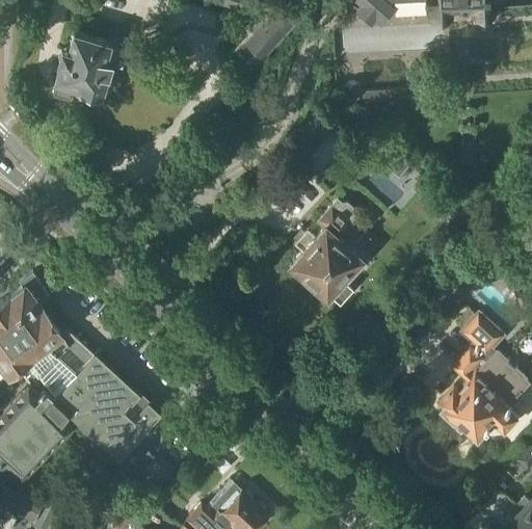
[(262,58),(293,23),(277,8),(261,0),(204,0),(204,1),(245,14),(245,17),(245,19),(246,22),(249,28),(250,31),(253,33),(255,35),(246,45),(262,58)]
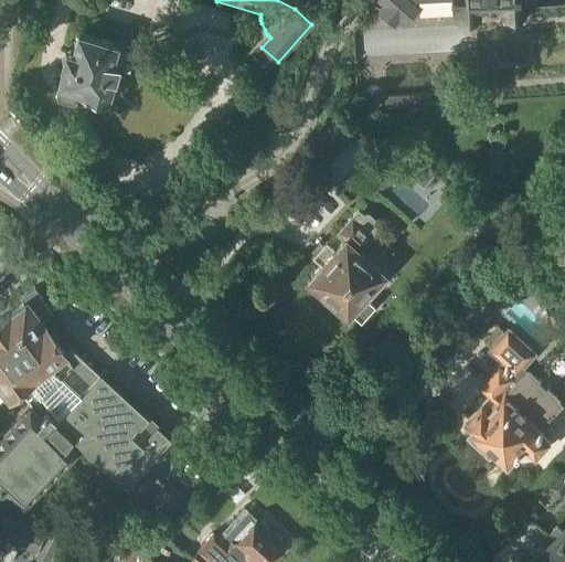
[(374,8),(365,18),(381,31),(390,21),(395,25),(416,0),(444,0),(446,13),(471,12),(471,18),(493,16),(493,22),(514,21),(514,9),(518,9),(516,0),(370,0),(369,2),(374,8)]
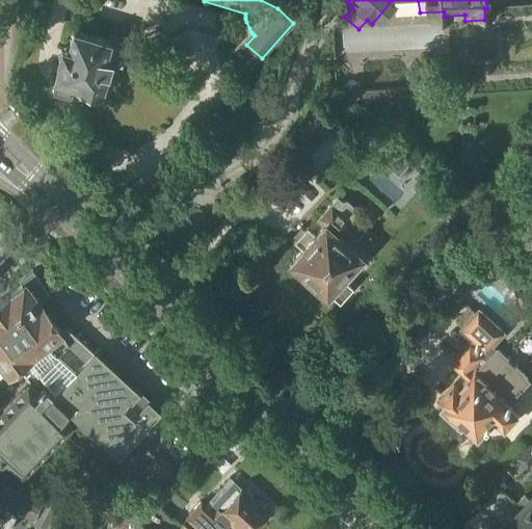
[(126,52),(108,47),(108,45),(73,34),(69,51),(61,49),(58,62),(60,62),(54,84),(56,85),(53,97),(70,102),(74,88),(78,89),(78,90),(101,98),(109,65),(122,69),(126,52)]
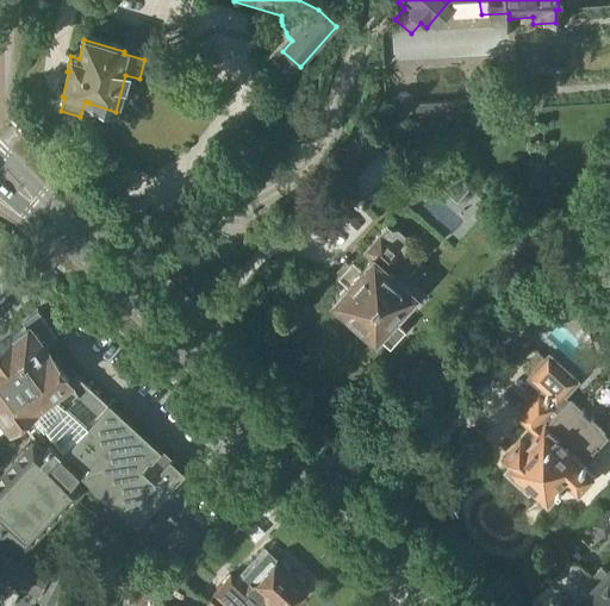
[(470,99),(471,106),(477,112),(484,111),(489,105),(489,98),(483,93),(475,93),(470,99)]
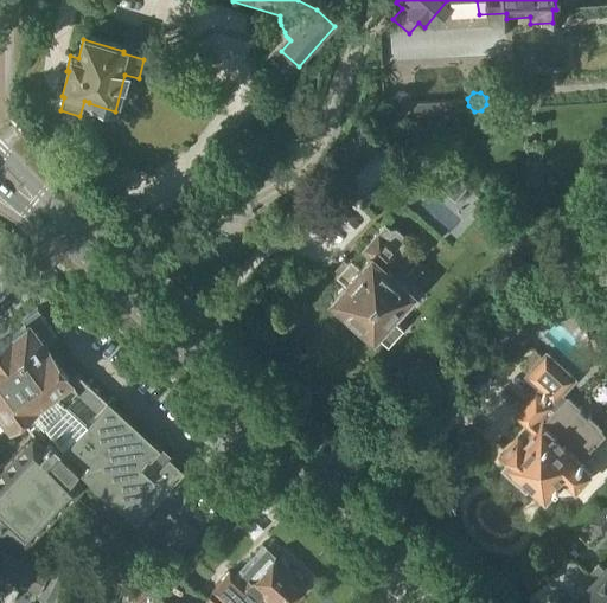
[(410,101),(404,96),(397,96),(391,102),(393,110),(398,116),(406,115),(411,109),(410,101)]
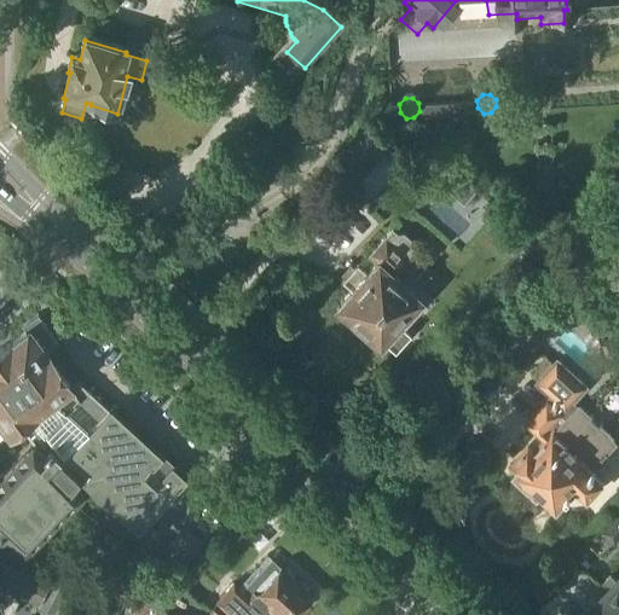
[(421,117),(470,114),(470,106),(420,109),(421,117)]
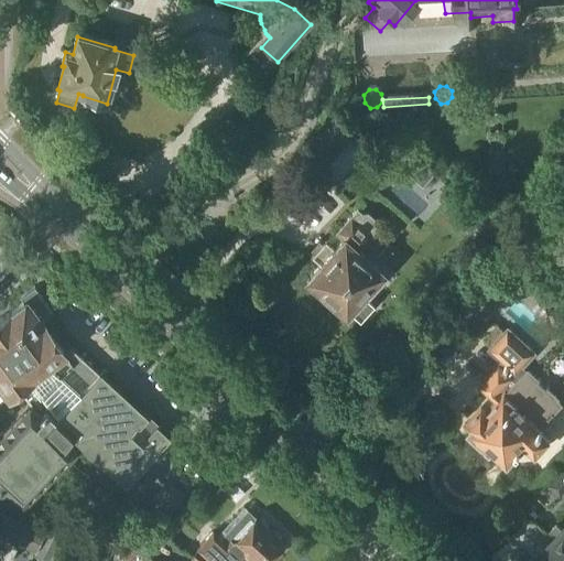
[(418,160),(411,154),(403,163),(410,169),(418,160)]
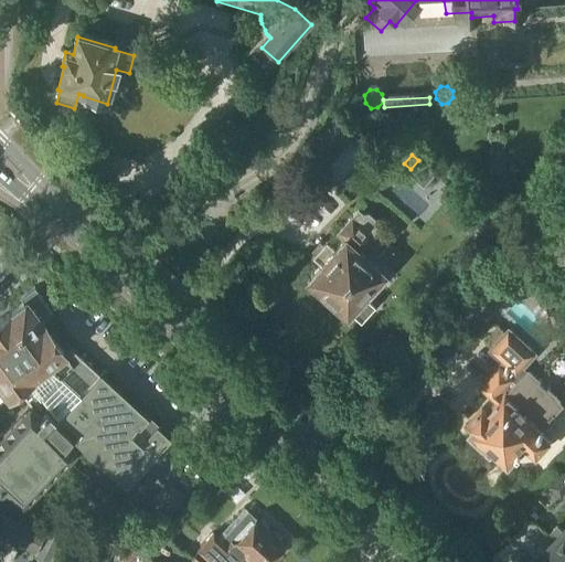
[(351,219),(336,235),(343,243),(333,254),(324,246),(311,261),(320,268),(308,283),(311,285),(311,289),(318,296),(322,295),(331,304),(331,308),(339,315),(342,314),(347,317),(349,315),(360,325),(374,310),(363,299),(383,276),(360,254),(379,233),(373,229),(373,223),(366,216),(359,216),(355,213),(351,219)]
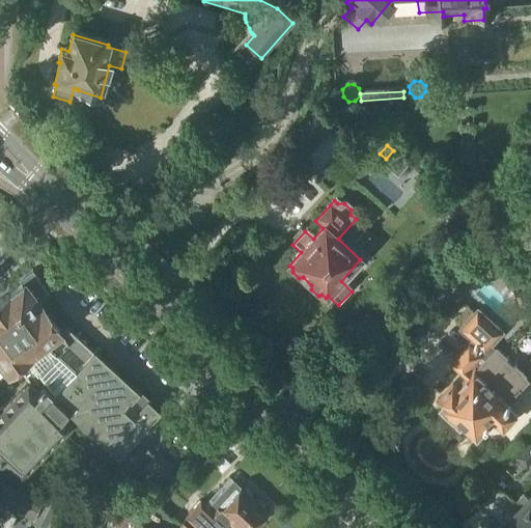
[(150,423),(157,427),(164,419),(66,329),(60,334),(39,306),(50,298),(32,274),(21,282),(24,287),(0,304),(0,371),(3,376),(17,365),(28,382),(0,413),(0,462),(19,479),(70,423),(64,418),(70,411),(120,456),(141,434),(142,433),(150,423)]
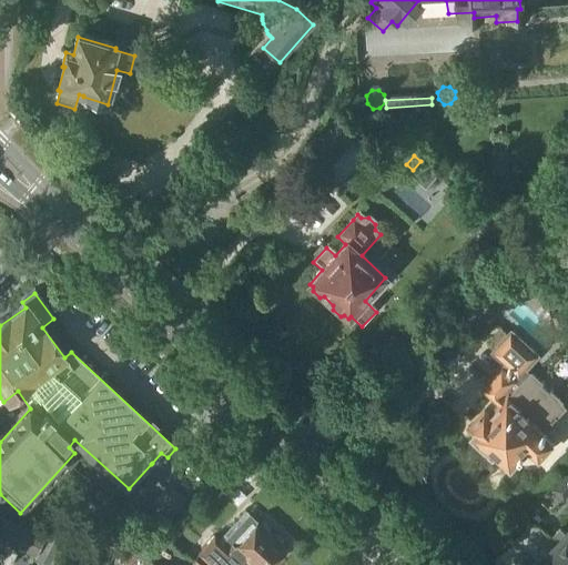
[(485,298),(473,311),(489,325),(501,312),(485,298)]
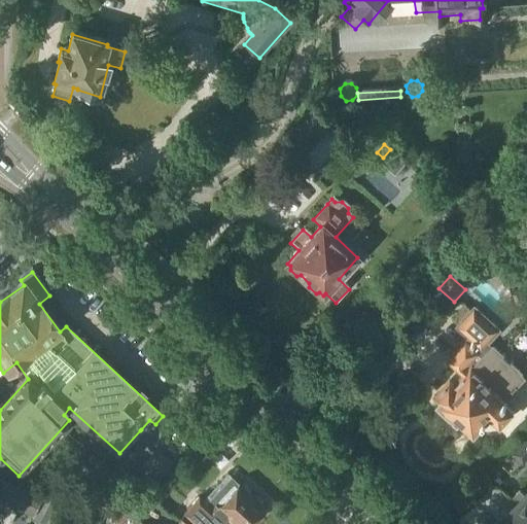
[(502,358),(488,345),(489,344),(491,341),(499,333),(475,311),(459,327),(456,330),(467,341),(449,361),(460,374),(465,378),(457,388),(452,383),(436,398),(436,399),(442,405),(440,407),(452,419),(449,425),(460,437),(470,430),(476,435),(483,427),(484,428),(488,424),(487,423),(492,418),(494,420),(495,420),(503,427),(515,415),(506,408),(507,407),(508,405),(505,402),(506,400),(522,384),(526,380),(512,368),(513,367),(503,357),(502,358)]
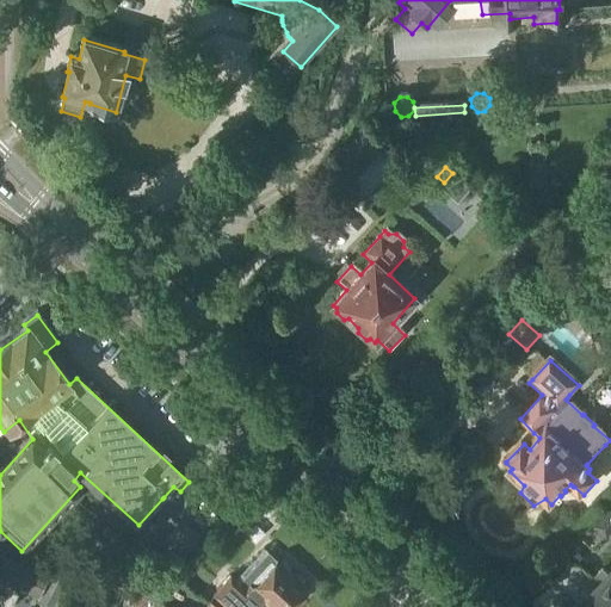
[(170,503),(180,491),(173,487),(164,497),(170,503)]
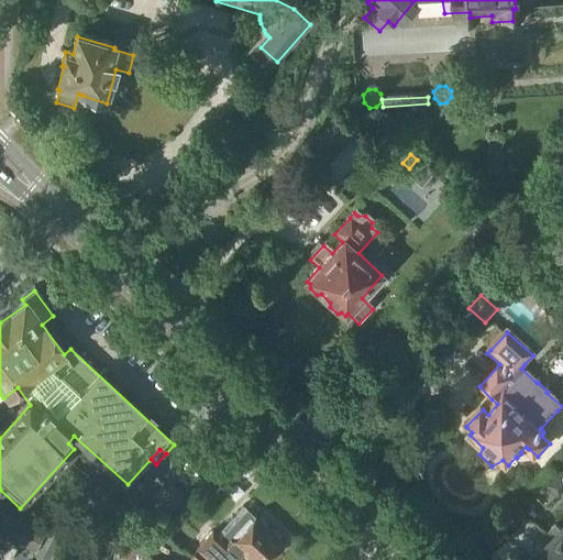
[(562,469),(547,489),(560,500),(562,495),(562,469)]
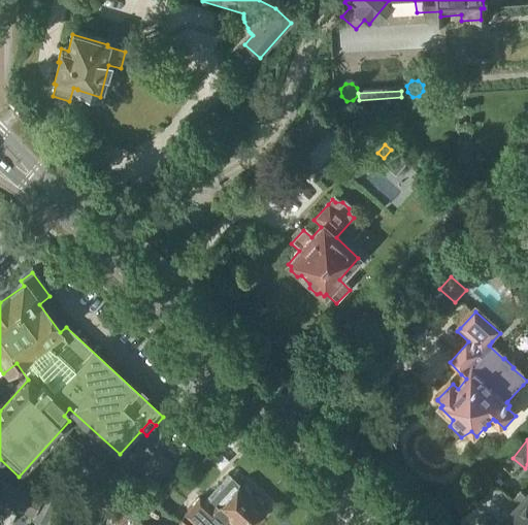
[(156,479),(169,464),(159,454),(144,468),(156,479)]
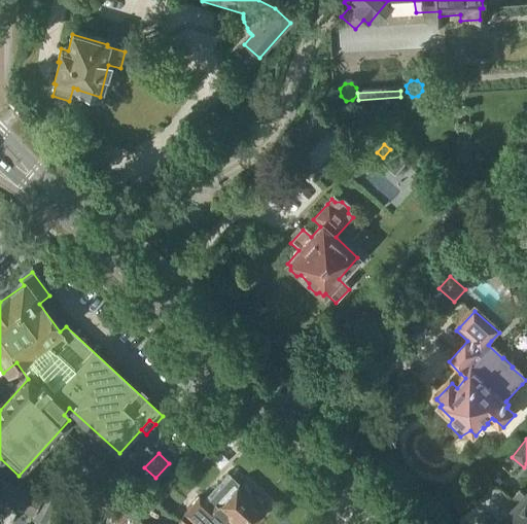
[(118,482),(100,473),(81,510),(100,519),(118,482)]
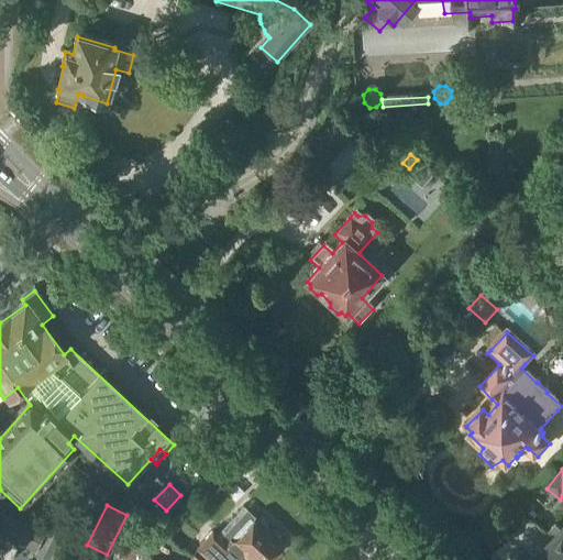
[(0,539),(24,551),(28,545),(36,526),(0,508),(0,539)]
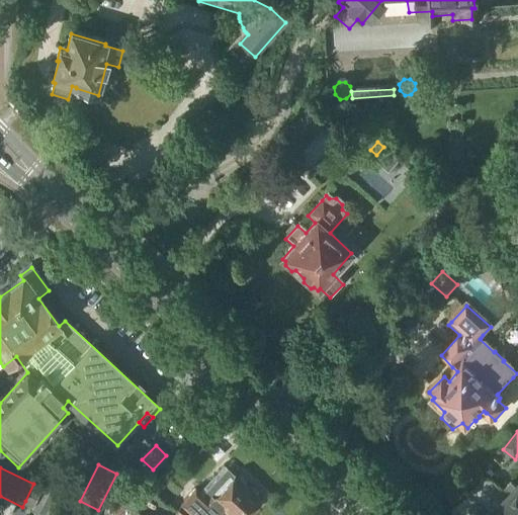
[(149,470),(140,480),(150,489),(159,481),(149,470)]
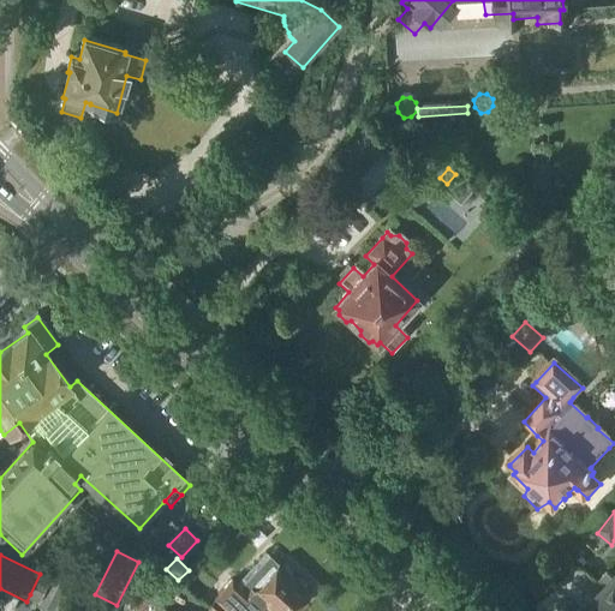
[(294,610),(310,595),(269,558),(245,585),(255,593),(249,599),(232,583),(215,601),(225,610),(262,610),(267,605),(273,610),(294,610)]
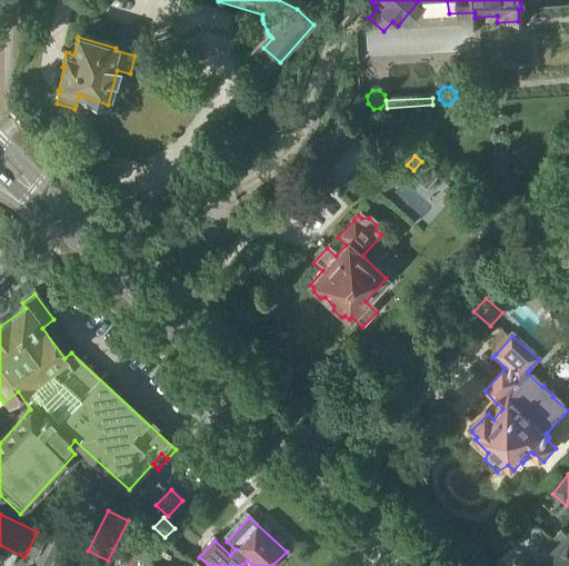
[(151,565),(149,560),(147,557),(143,555),(155,533),(133,524),(115,563),(120,565),(151,565)]
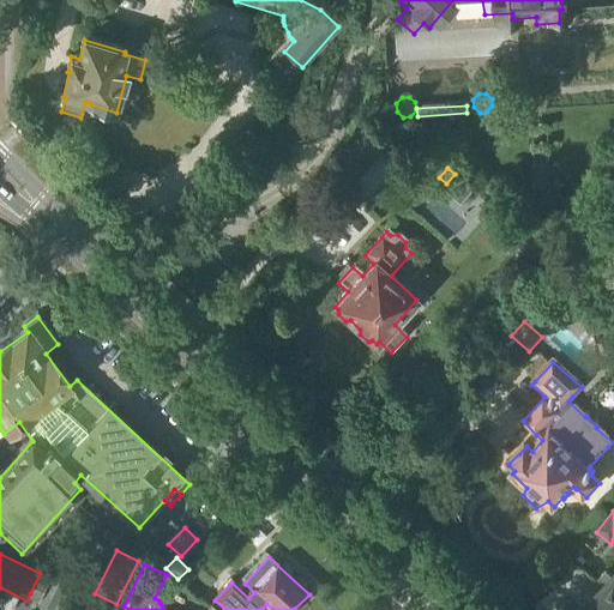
[(85,609),(92,597),(53,579),(44,596),(73,609),(85,609)]
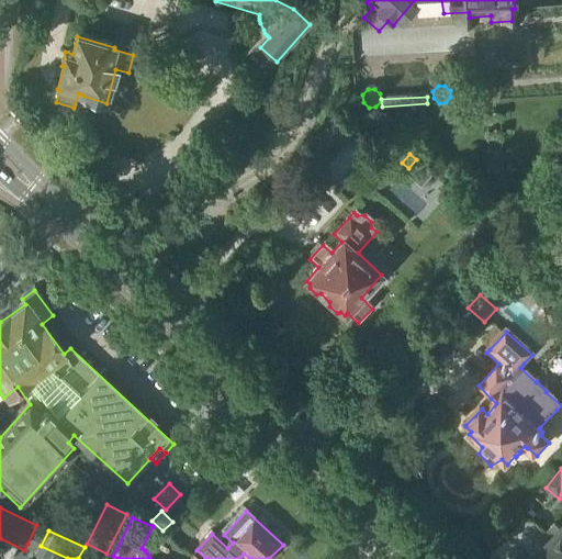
[(561,558),(561,532),(541,556),(543,558),(561,558)]
